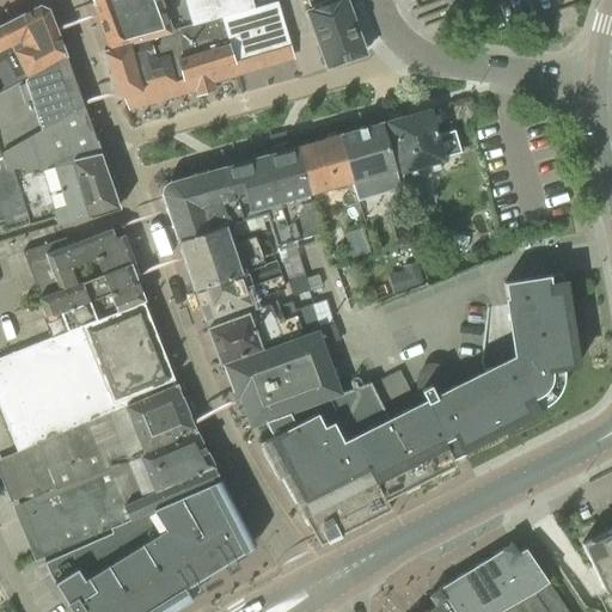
[(90,0),(110,51),(169,35),(169,32),(254,8),(250,0),(90,0)]
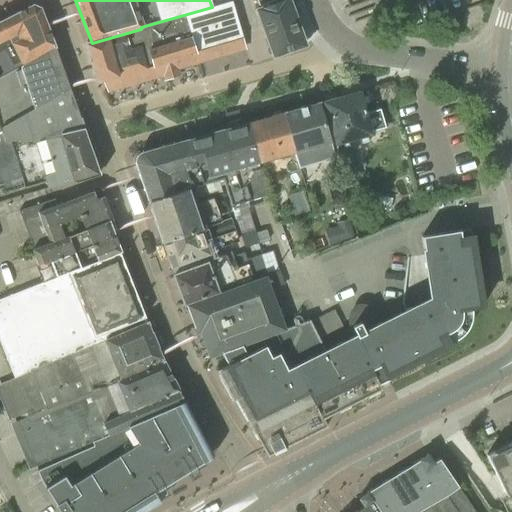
[(286,0),(278,0),(260,7),(261,9),(256,11),(273,58),(306,47),(288,0),(287,1),(286,0)]
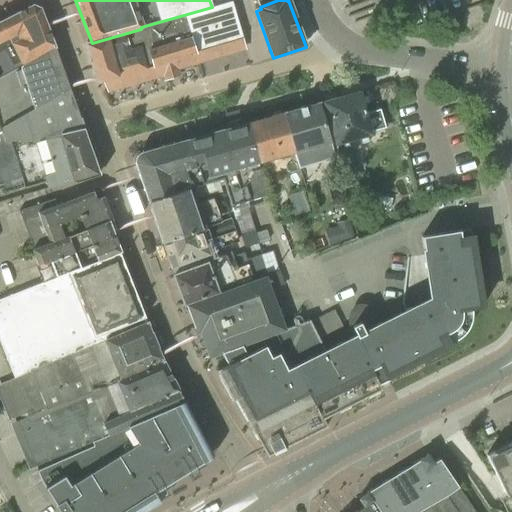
[(141,29),(92,43),(85,44),(93,69),(97,81),(103,80),(106,89),(107,90),(179,70),(176,60),(182,58),(195,54),(243,40),(232,2),(212,7),(141,27),(141,29)]
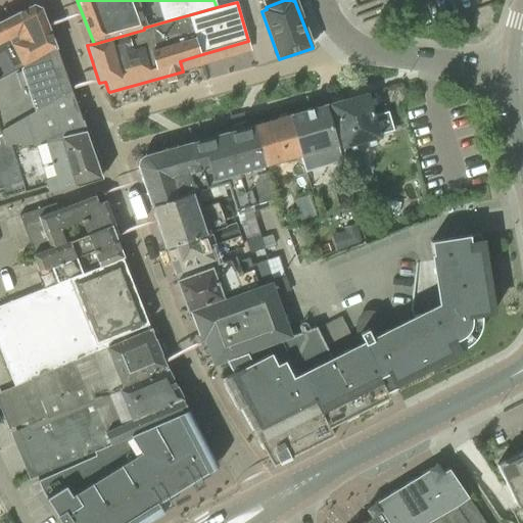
[(0,79),(55,48),(41,9),(34,6),(0,22),(0,79)]
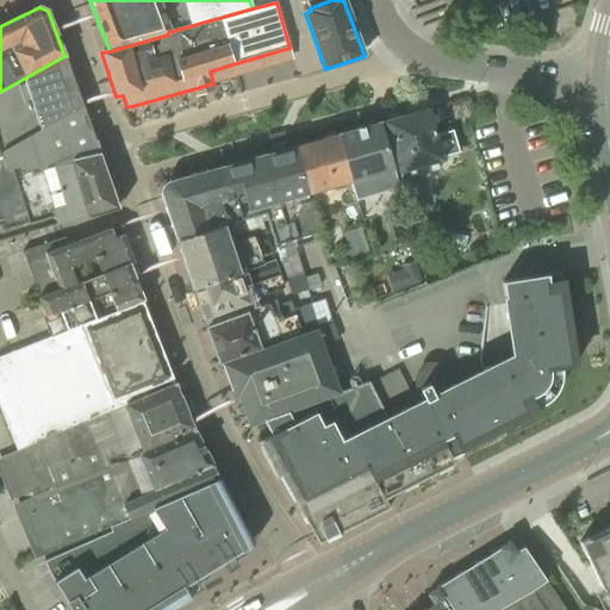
[(64,56),(0,92),(0,149),(0,153),(81,106),(64,58),(64,57),(64,56)]
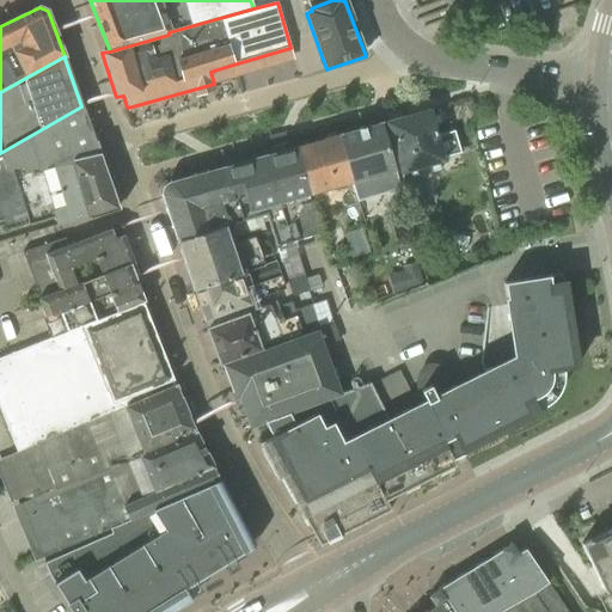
[(1,159),(8,169),(40,169),(98,155),(81,106),(0,153),(1,159)]
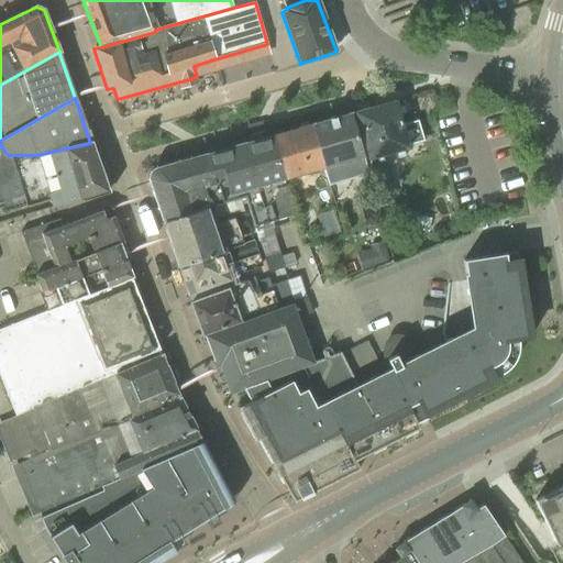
[(395,101),(354,112),(367,158),(408,147),(407,144),(422,140),(417,121),(401,125),(395,101)]
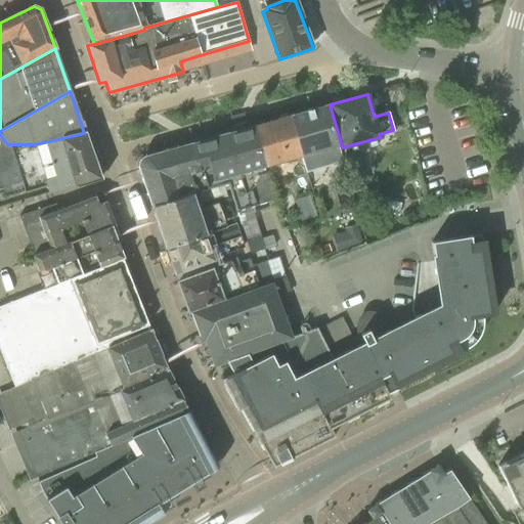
[(301,113),(289,116),(300,156),(319,150),(324,167),(342,162),(338,145),(326,105),(321,106),(308,111),(301,113)]
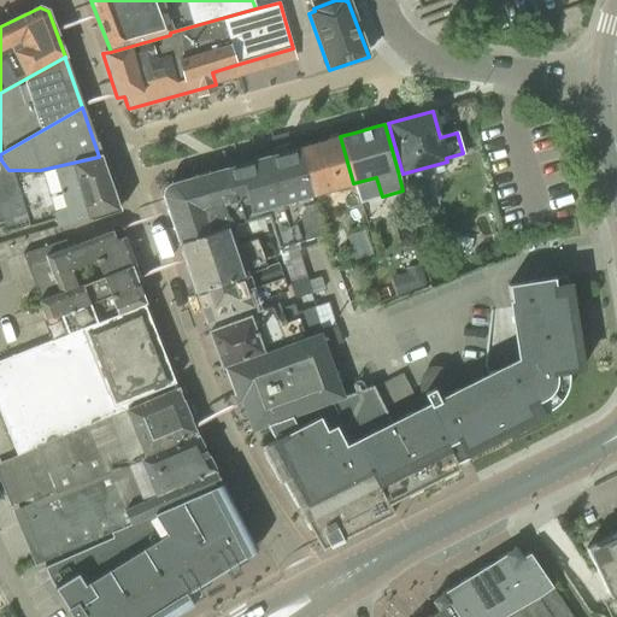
[(298,148),(297,148),(311,195),(353,183),(340,136),(324,141),(318,142),(298,148)]
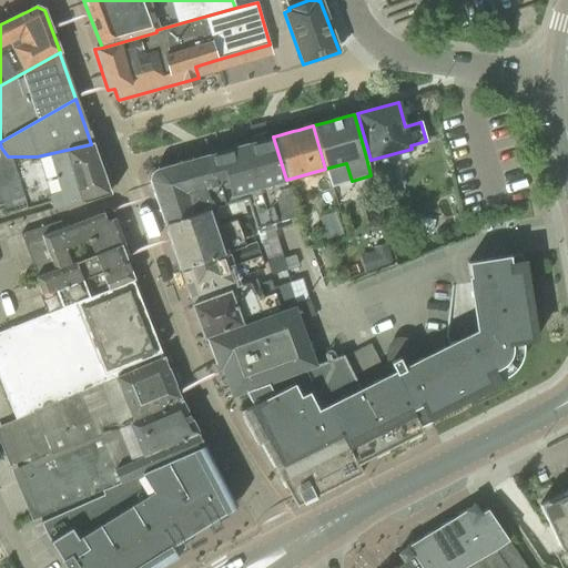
[(273,137),(206,155),(223,205),(245,199),(254,229),(270,275),(286,270),(272,223),(294,216),(296,216),(286,180),(273,137)]
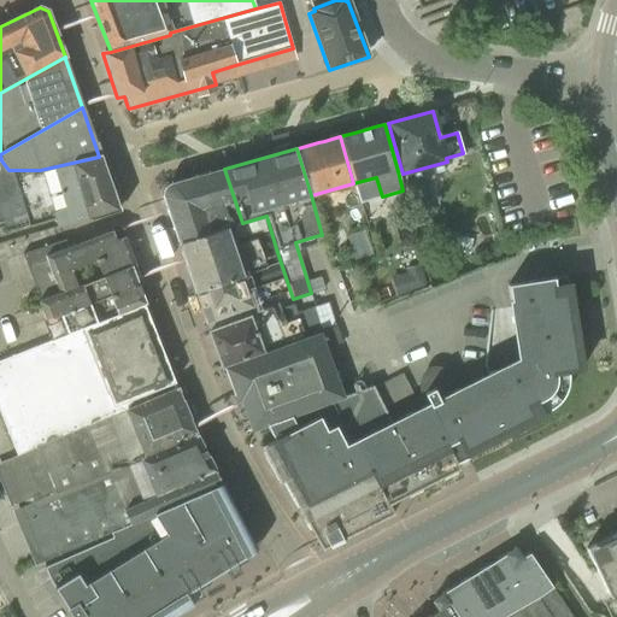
[(9,170),(25,227),(54,217),(57,227),(118,209),(99,157),(40,170),(9,170)]
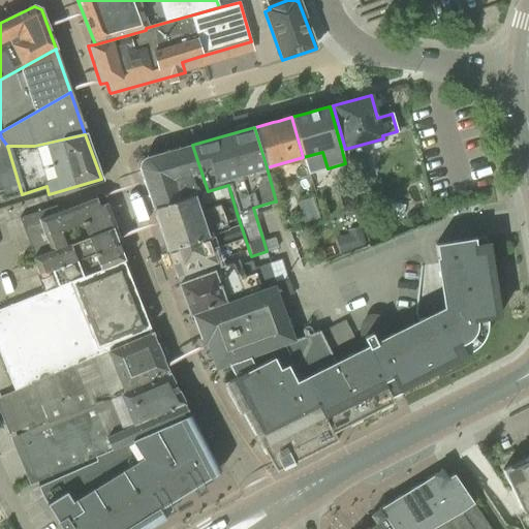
[(0,195),(1,200),(22,194),(7,146),(1,137),(0,136),(0,195)]
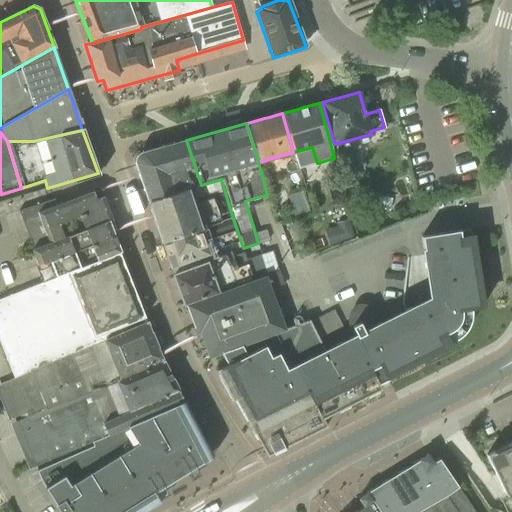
[(135,164),(148,203),(187,190),(201,185),(186,140),(140,153),(137,155),(136,157),(135,160),(135,164)]
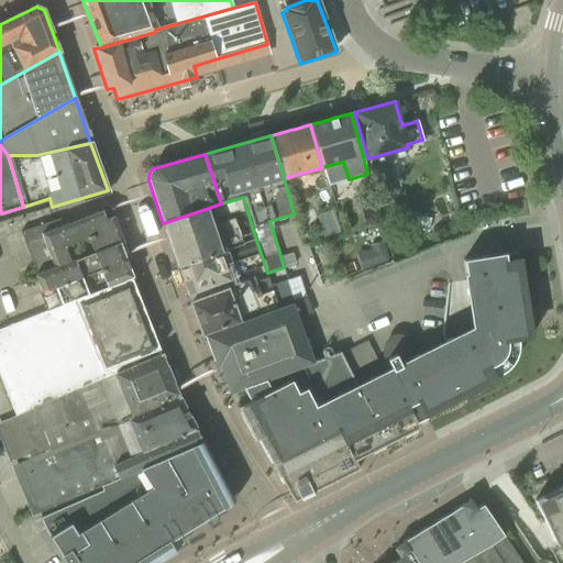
[(381,201),(385,217),(398,213),(394,197),(396,197),(386,162),(368,167),(378,201),(381,201)]
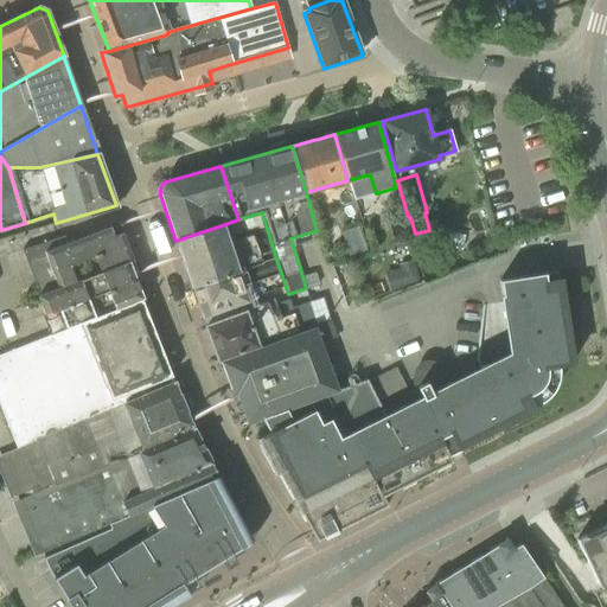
[(176,241),(191,286),(262,262),(251,235),(227,242),(222,225),(176,241)]
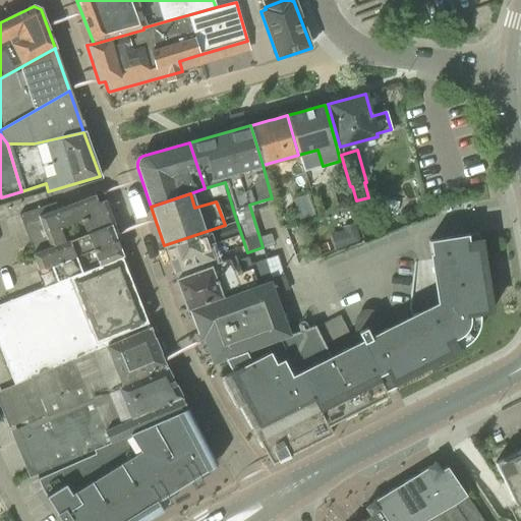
[(43,287),(122,257),(123,256),(111,226),(115,224),(105,199),(98,203),(95,195),(54,211),(51,205),(18,215),(34,253),(32,254),(38,270),(36,270),(43,287)]
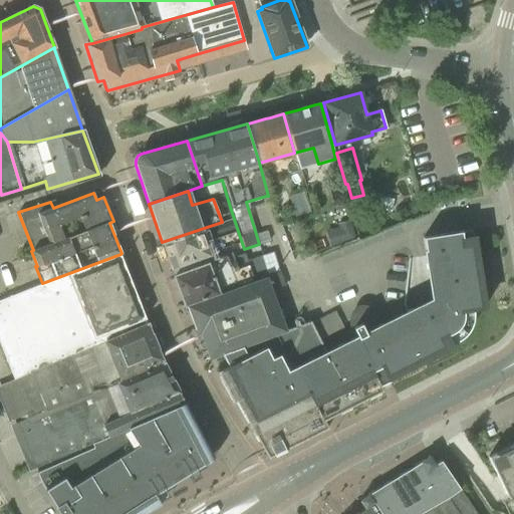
[(307,203),(291,207),(294,217),(310,213),(307,203)]
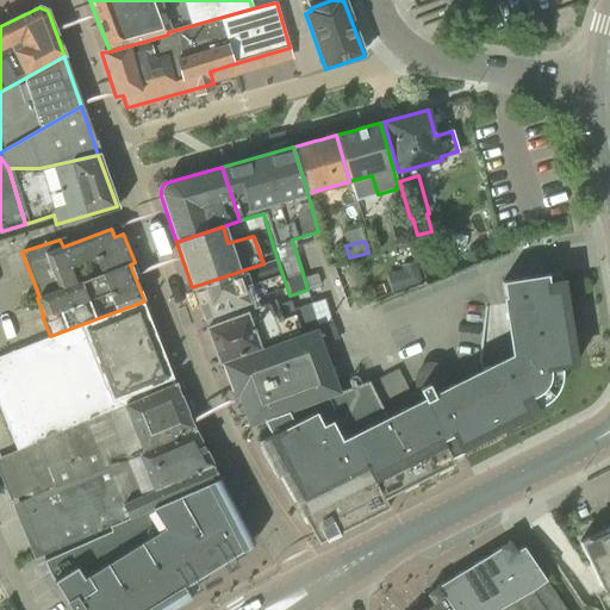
[(263,263),(192,287),(201,319),(257,299),(257,297),(284,287),(274,260),(263,263)]
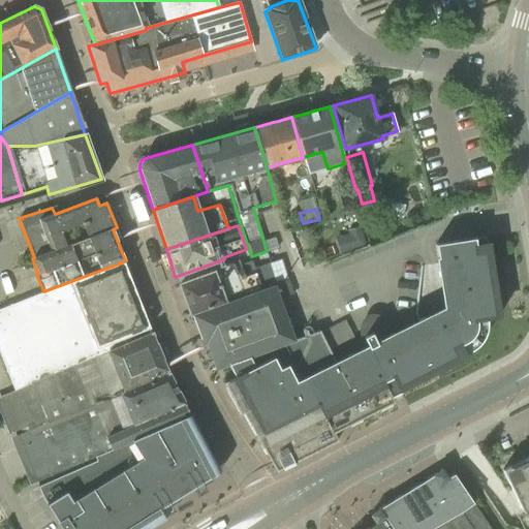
[(335,238),(340,254),(366,247),(360,226),(346,229),(348,235),(335,238)]
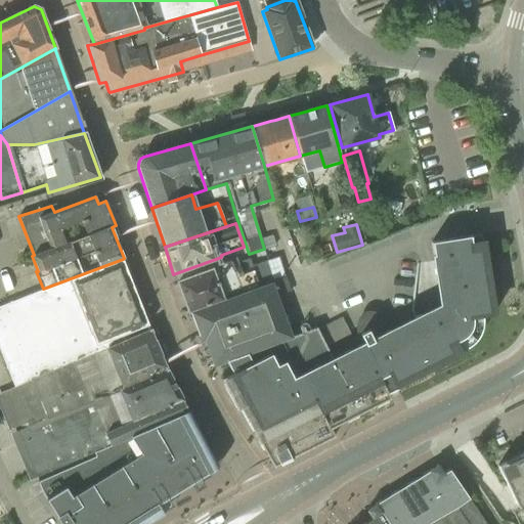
[(234,373),(221,379),(237,411),(241,409),(271,465),(273,467),(334,436),(331,429),(357,416),(390,399),(388,395),(385,390),(390,387),(394,385),(466,349),(467,348),(468,348),(468,347),(469,347),(470,346),(471,345),(472,345),(473,344),(473,343),(474,343),(475,342),(476,341),(476,340),(477,339),(477,338),(478,338),(479,337),(479,336),(480,335),(480,334),(480,333),(481,332),(481,331),(481,330),(482,329),(482,328),(482,326),(482,325),(482,324),(482,323),(483,322),(483,321),(483,319),(482,318),(482,317),(482,316),(492,315),(480,234),(431,243),(431,245),(432,244),(432,246),(441,306),(384,335),(375,316),(355,326),(359,334),(329,349),(328,349),(316,328),(293,336),(293,337),(229,359),(234,373)]
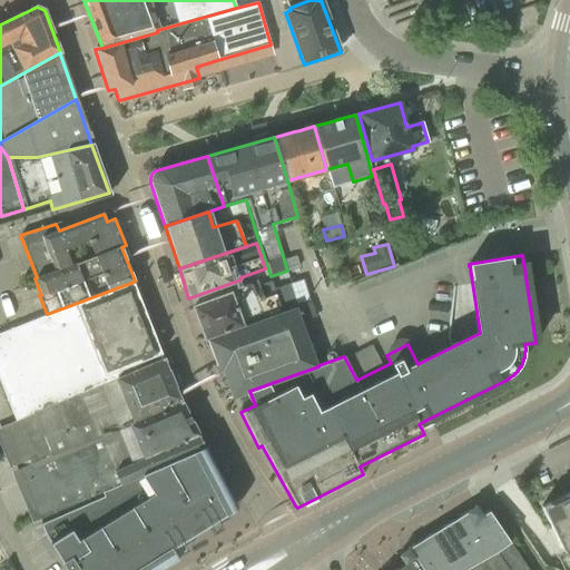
[(297,305),(303,303),(303,302),(310,300),(303,279),(291,283),(290,283),(292,291),(297,305)]
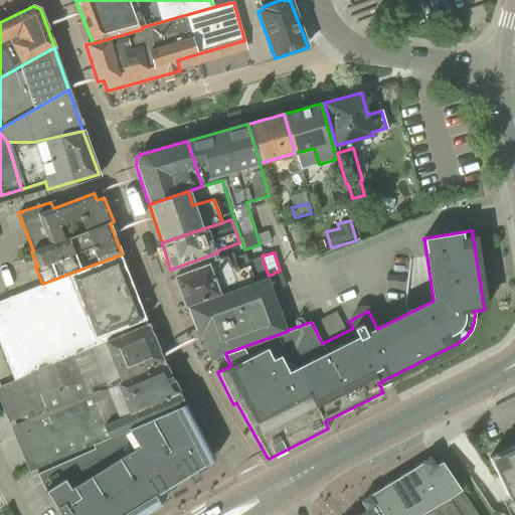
[(253,280),(254,282),(255,281),(250,267),(249,267),(244,253),(233,258),(232,253),(201,265),(202,268),(175,278),(185,306),(187,305),(218,294),(253,280)]
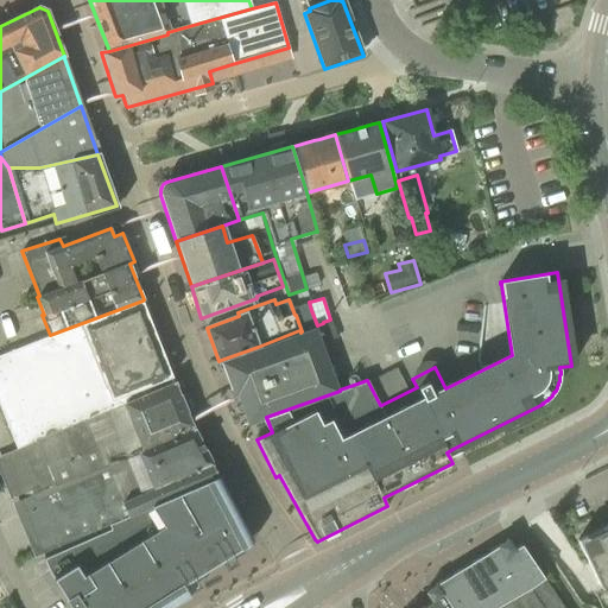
[(143,301),(50,335),(50,336),(0,355),(0,407),(13,441),(172,378),(143,301)]
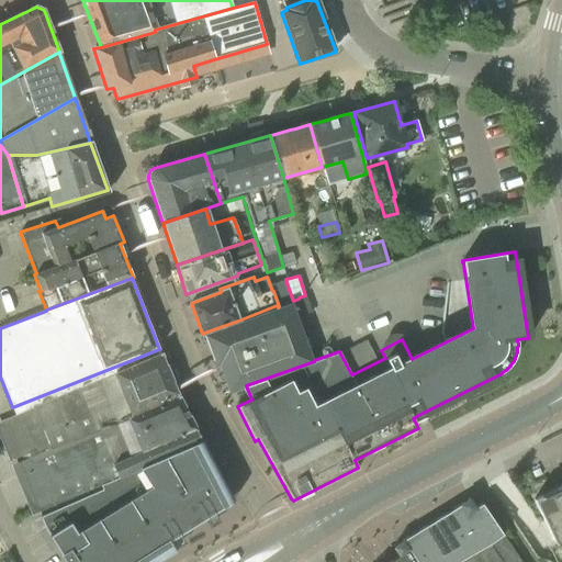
[(311,312),(305,296),(299,299),(293,301),(279,306),(278,307),(278,308),(205,335),(216,364),(218,363),(229,392),(246,385),(314,361),(314,360),(312,361),(295,317),(305,314),(311,312)]
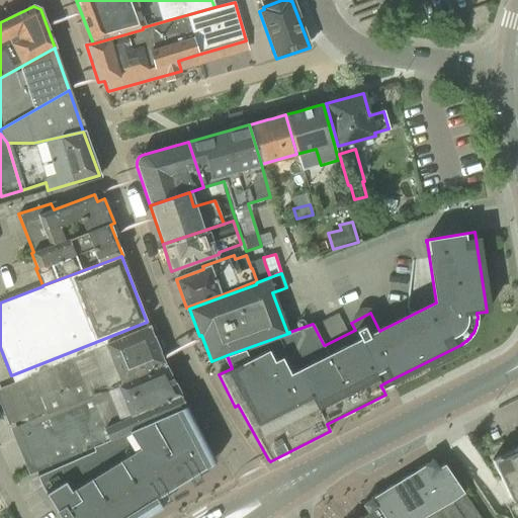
[(324,343),(346,332),(337,314),(315,324),(324,343)]
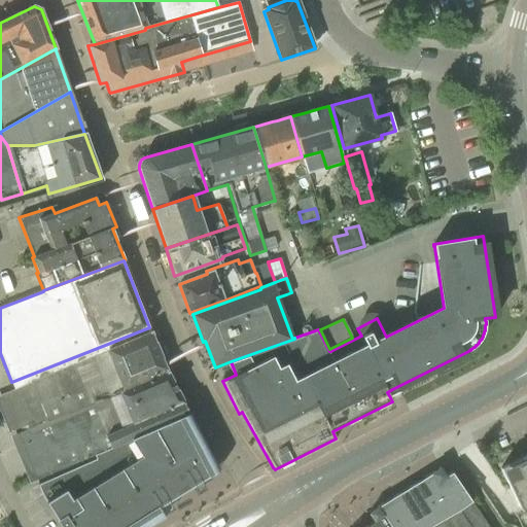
[(151,331),(2,394),(35,473),(37,480),(189,414),(164,365),(151,331)]
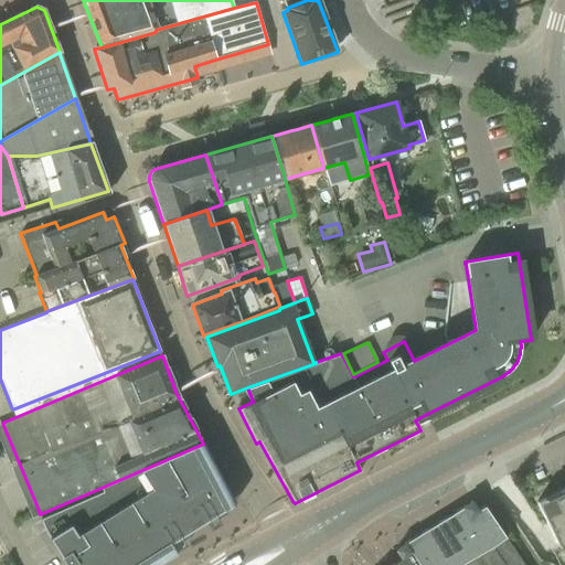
[(203,445),(116,484),(42,519),(41,520),(45,532),(65,564),(151,564),(173,552),(169,544),(236,503),(216,470),(203,445)]
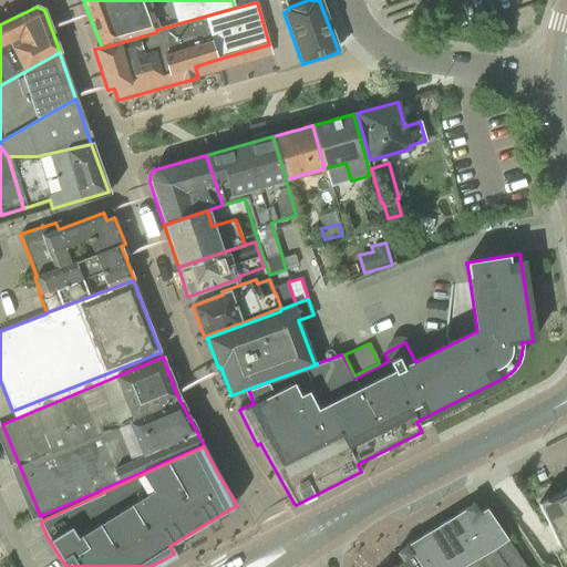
[(566,490),(538,504),(549,526),(559,548),(562,547),(566,558),(566,490)]
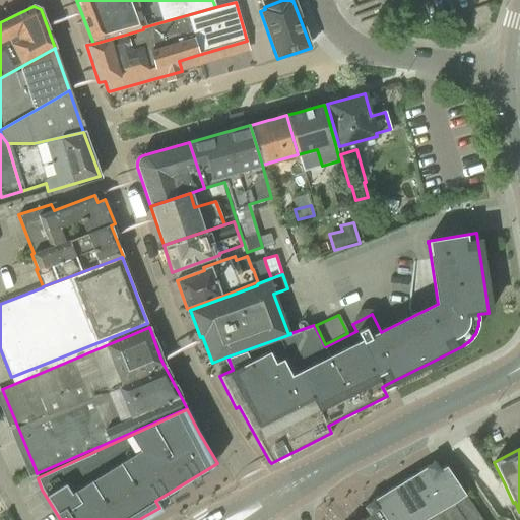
[(361,519),(427,519),(466,496),(446,466),(440,469),(435,461),(372,500),(364,506),(369,514),(361,519)]
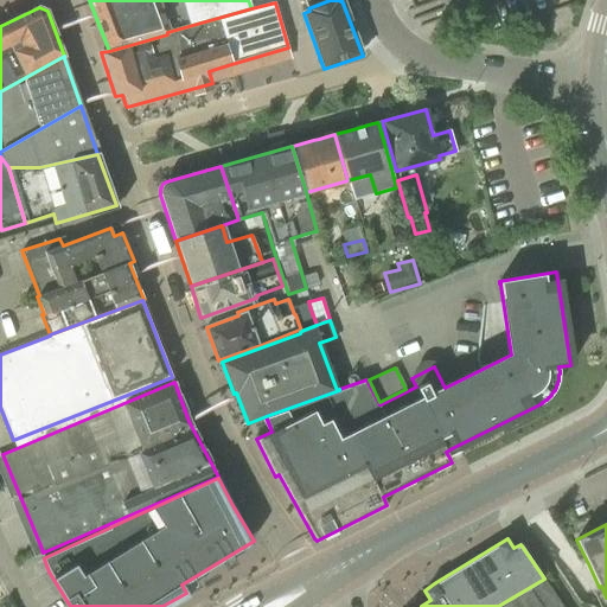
[(563,606),(544,579),(498,606),(563,606)]
